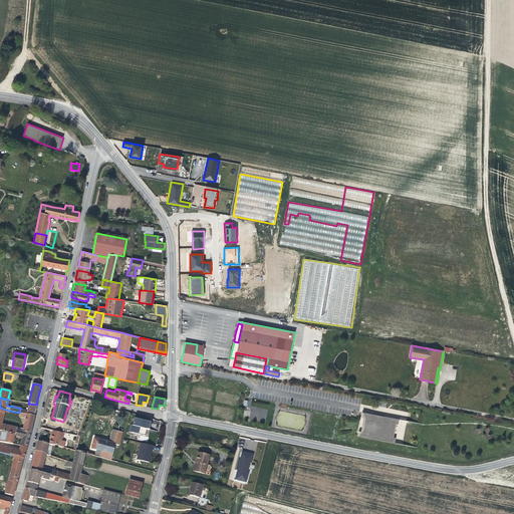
[(34,416),(36,410),(35,409),(28,407),(27,410),(26,415),(34,416)]
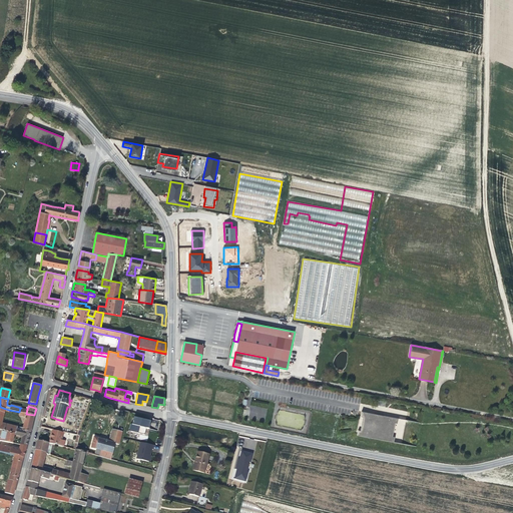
[(2,423),(5,411),(9,412),(9,410),(0,407),(0,429),(0,430),(2,423)]
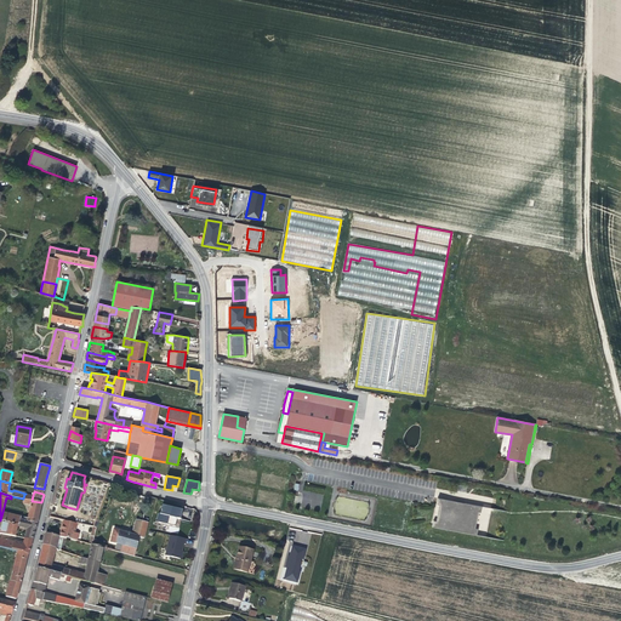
[(471,529),(473,513),(477,513),(479,514),(480,508),(457,503),(436,499),(434,505),(438,506),(440,506),(438,522),(434,522),(432,522),(431,528),(474,537),(476,530),(473,529),(471,529)]
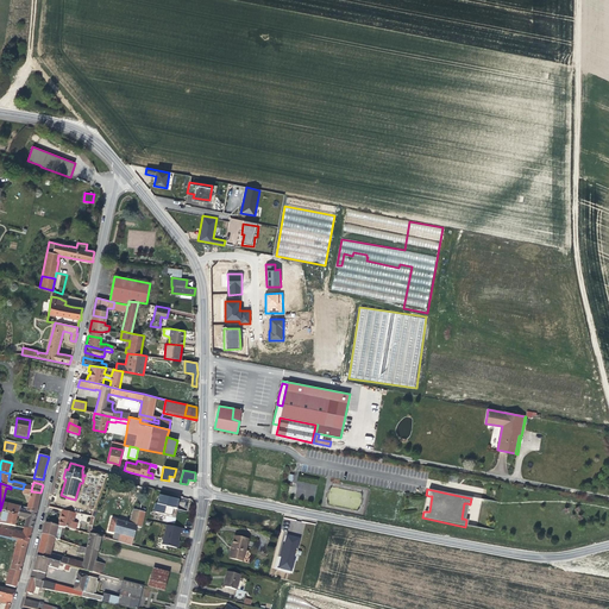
[(38,503),(41,493),(31,491),(30,501),(38,503)]
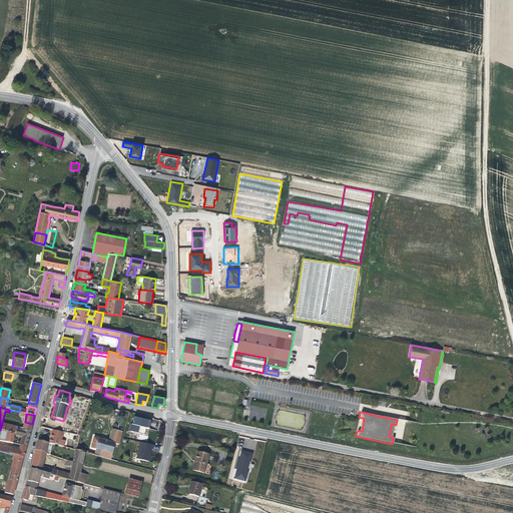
[(146,429),(149,429),(151,420),(133,416),(129,431),(144,434),(146,429)]
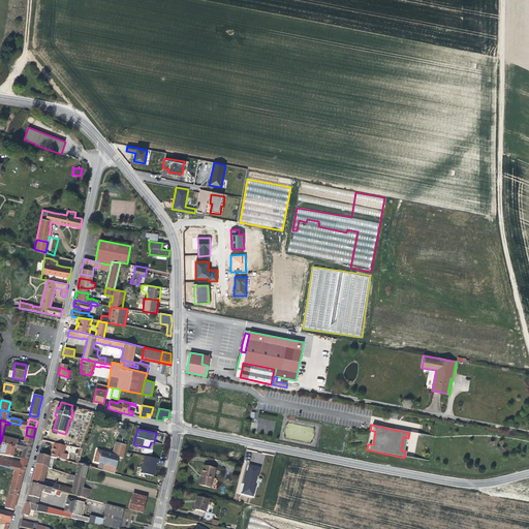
[(18,443),(18,440),(5,437),(4,444),(17,446),(18,443)]
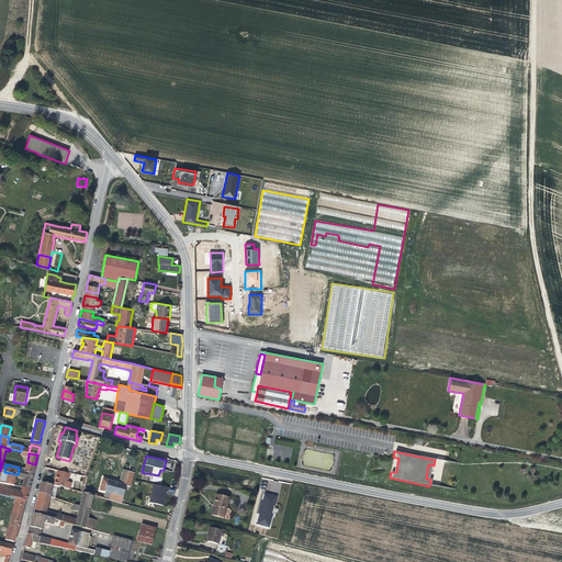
[(122,504),(126,486),(131,487),(134,471),(130,470),(128,473),(123,471),(119,483),(110,481),(103,479),(100,491),(105,492),(103,498),(122,504)]
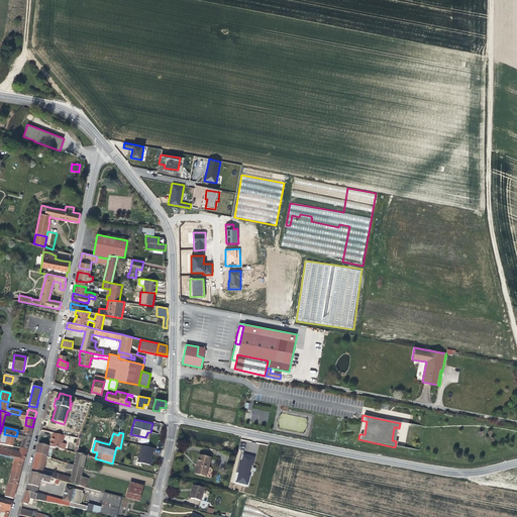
[(0,443),(12,446),(14,438),(15,438),(22,440),(29,441),(30,436),(20,433),(17,433),(16,436),(4,434),(0,433),(0,443)]
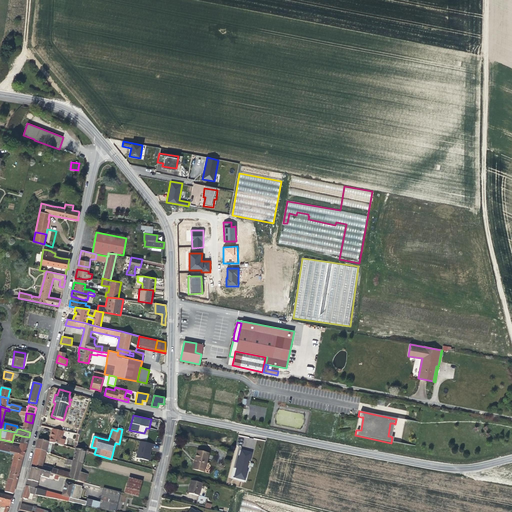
[(64,446),(65,440),(62,439),(64,431),(52,429),(50,435),(49,442),(53,443),(64,446)]
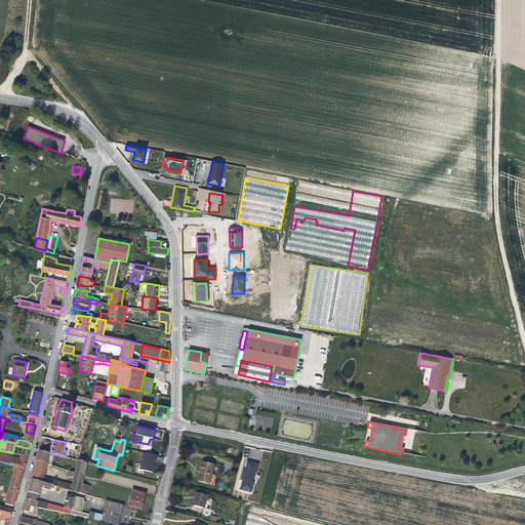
[(47,463),(49,453),(39,451),(38,455),(36,460),(47,463)]
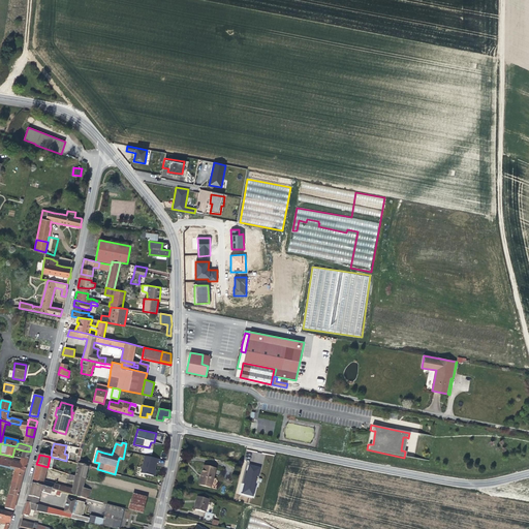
[(155,475),(159,459),(144,456),(141,472),(155,475)]
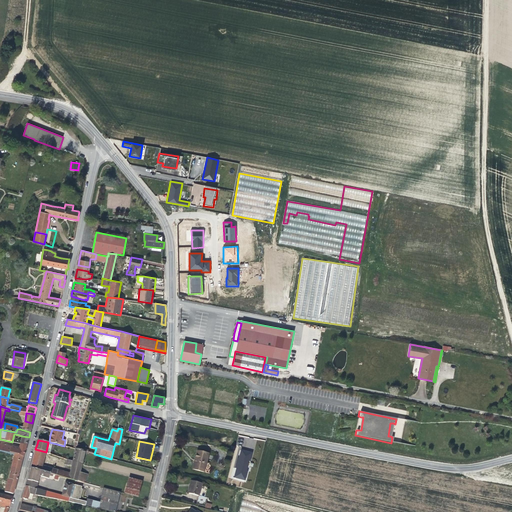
[(24,456),(25,450),(19,448),(11,446),(11,447),(0,444),(0,450),(23,456),(24,456)]
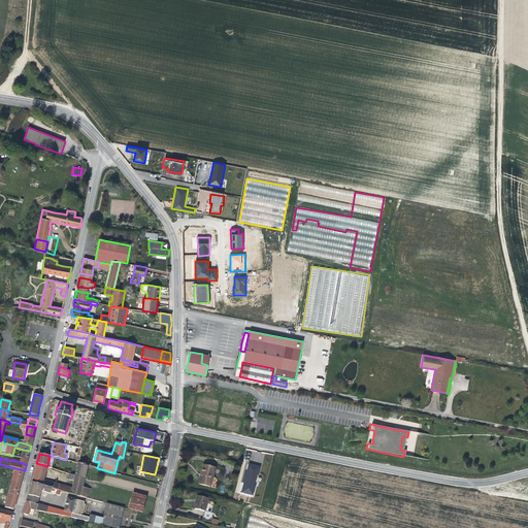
[(85,479),(88,465),(87,465),(77,463),(74,476),(85,479)]
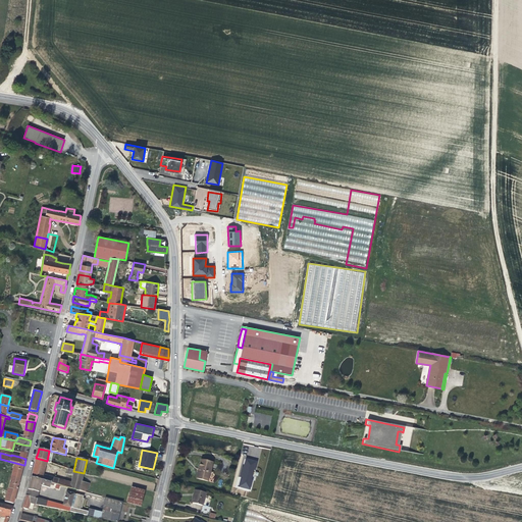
[(251,490),(258,461),(244,458),(238,487),(251,490)]
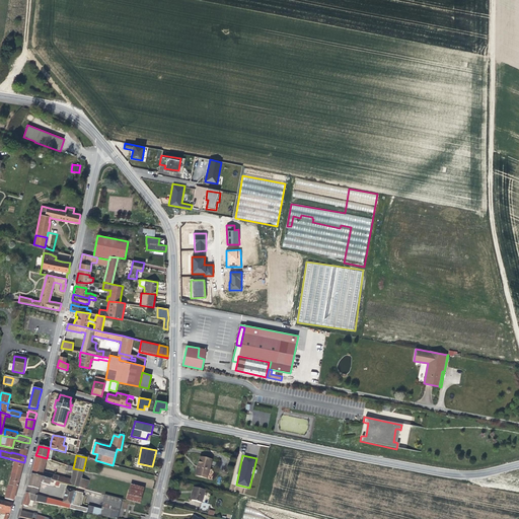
[(0,463),(13,467),(13,468),(11,467),(11,469),(12,470),(12,471),(21,473),(21,471),(23,462),(0,456),(0,463)]
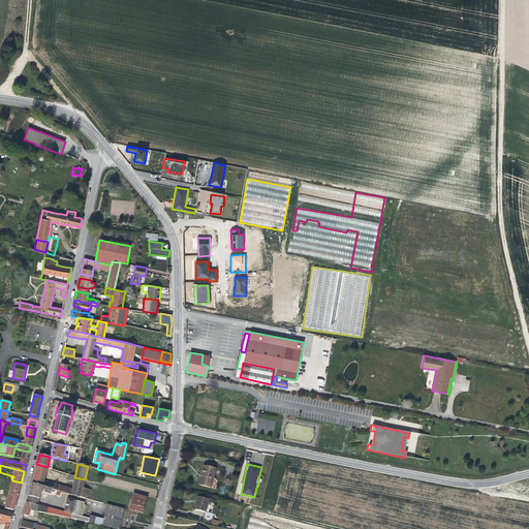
[(211,488),(215,469),(204,466),(201,475),(198,486),(211,488)]
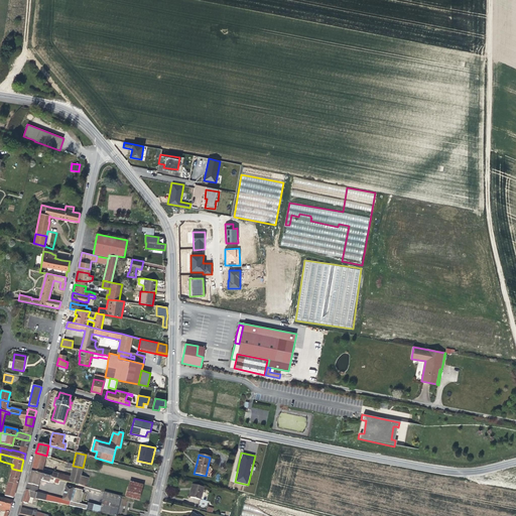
[(62,475),(44,470),(44,469),(43,468),(45,460),(34,457),(33,461),(31,472),(53,479),(56,480),(69,483),(78,485),(81,477),(83,468),(73,466),(68,464),(67,469),(73,470),(71,478),(62,475)]
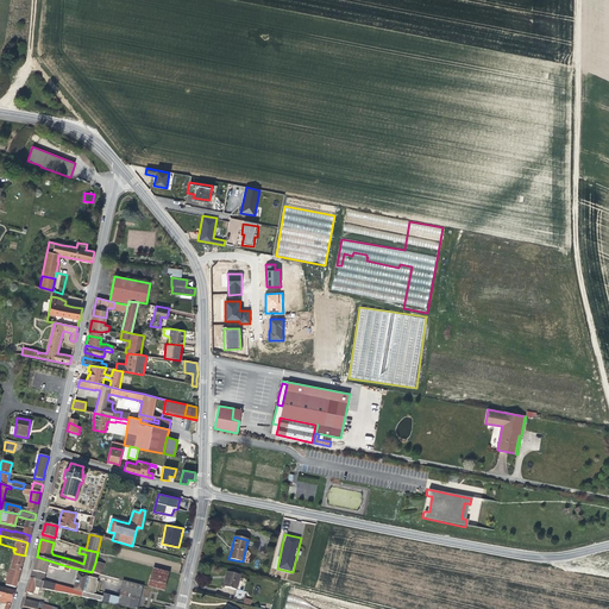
[(49,570),(50,567),(58,570),(58,566),(63,567),(63,565),(37,557),(32,572),(35,572),(45,575),(46,570),(49,570)]
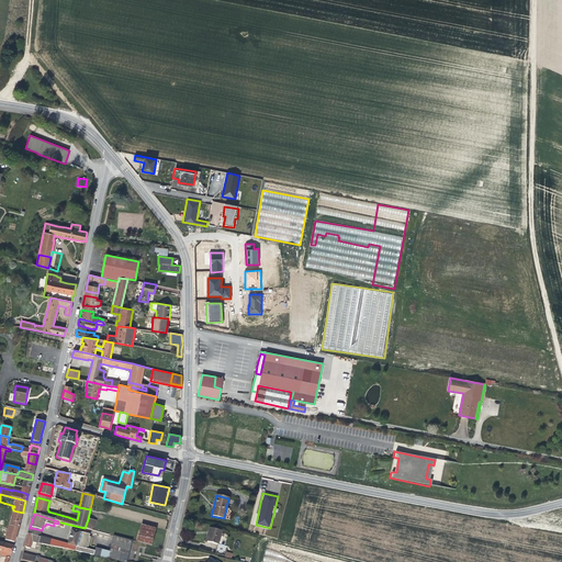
[(15,543),(22,517),(12,515),(9,526),(10,526),(7,535),(6,535),(1,531),(0,531),(0,530),(0,537),(3,539),(4,540),(15,543)]
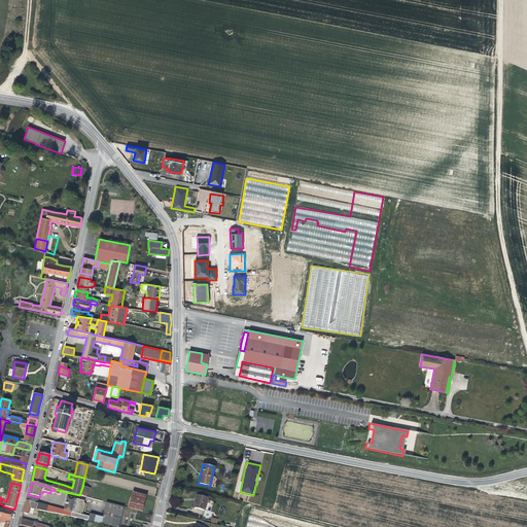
[(88,497),(90,488),(82,487),(79,495),(88,497)]
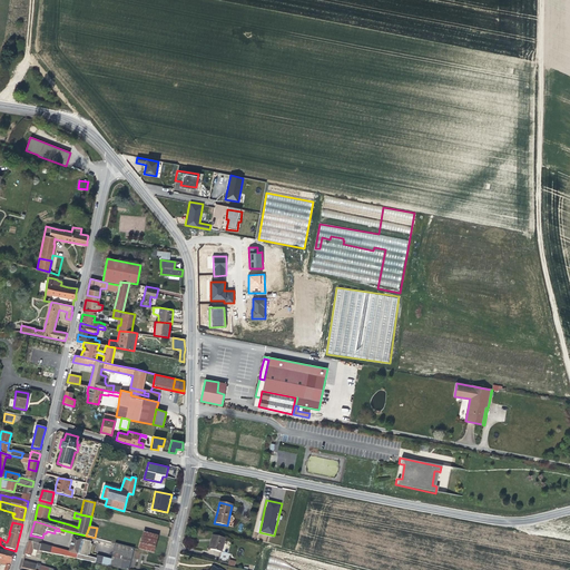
[(153,552),(158,534),(143,530),(138,548),(153,552)]
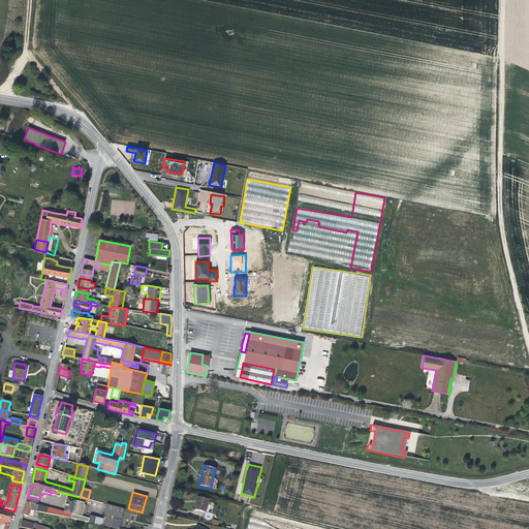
[(205,512),(209,500),(197,497),(196,501),(197,502),(195,510),(205,512)]
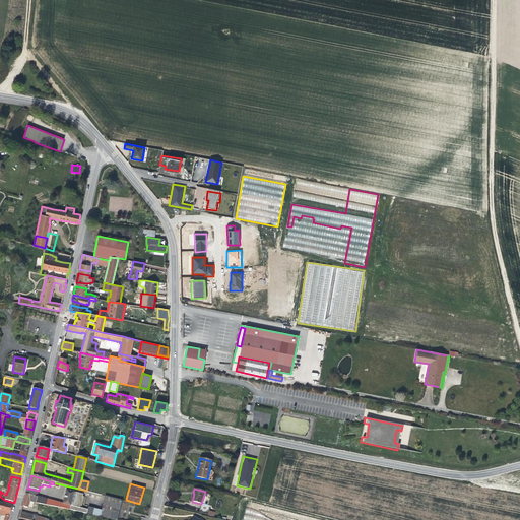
[(79,508),(83,495),(75,493),(74,493),(66,490),(62,504),(70,506),(70,505),(72,506),(79,508)]
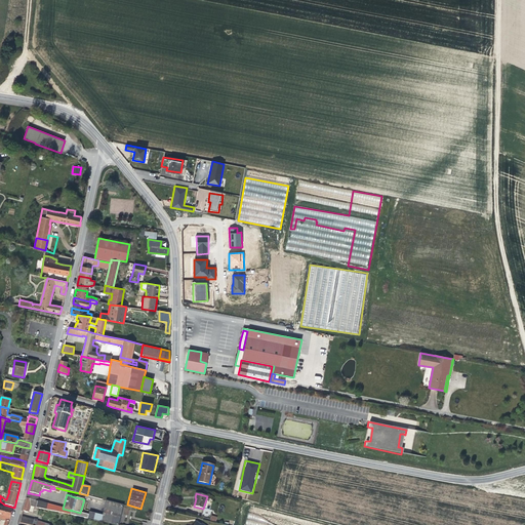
[(36,508),(37,501),(27,499),(24,510),(23,512),(26,513),(27,513),(28,513),(29,512),(33,513),(34,510),(36,511),(38,511),(39,509),(36,508)]
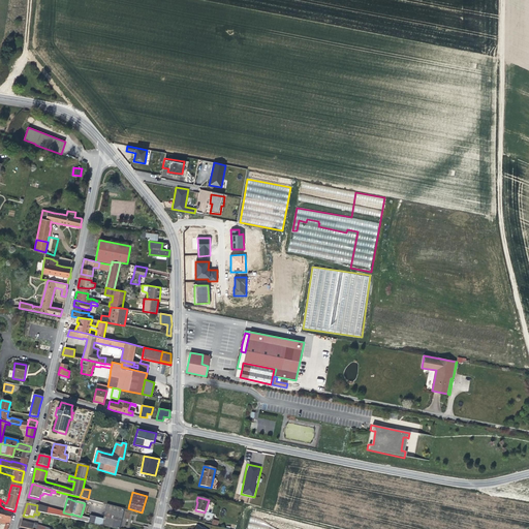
[(123,509),(106,504),(102,519),(101,526),(115,528),(118,528),(121,521),(123,509)]
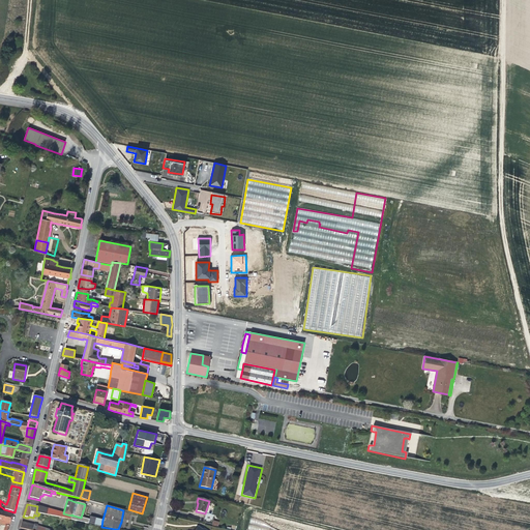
[(50,516),(52,510),(37,506),(36,512),(39,513),(50,516)]
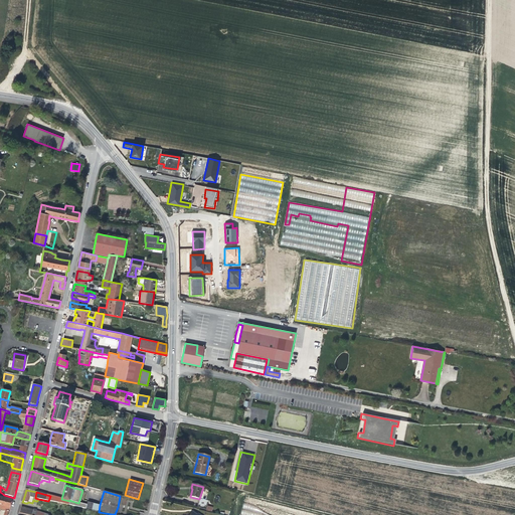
[(69,501),(61,499),(53,497),(50,496),(48,501),(57,503),(68,505),(69,501)]
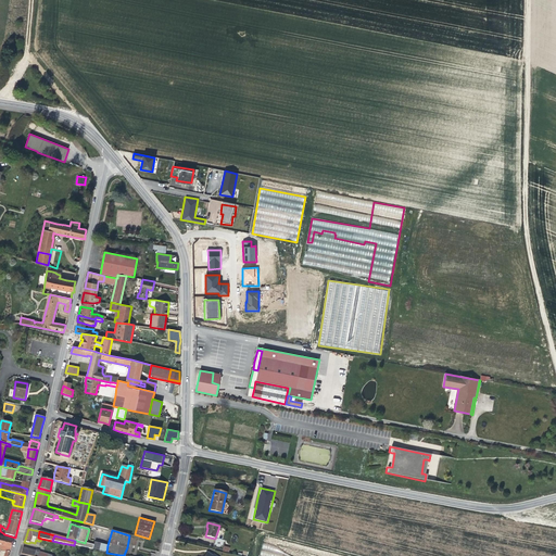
[(11,547),(13,541),(0,536),(0,550),(10,553),(11,547)]
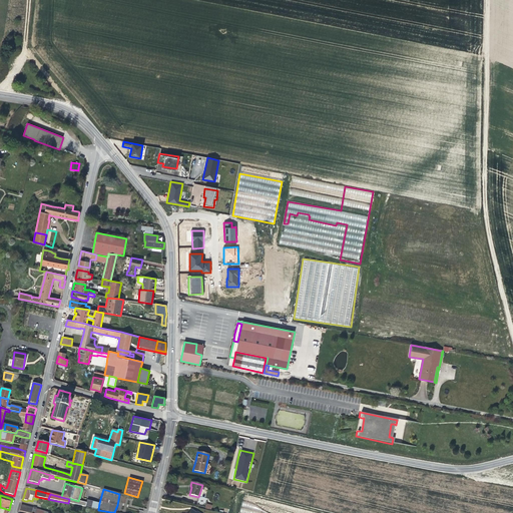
[(205,508),(207,499),(198,497),(196,506),(205,508)]
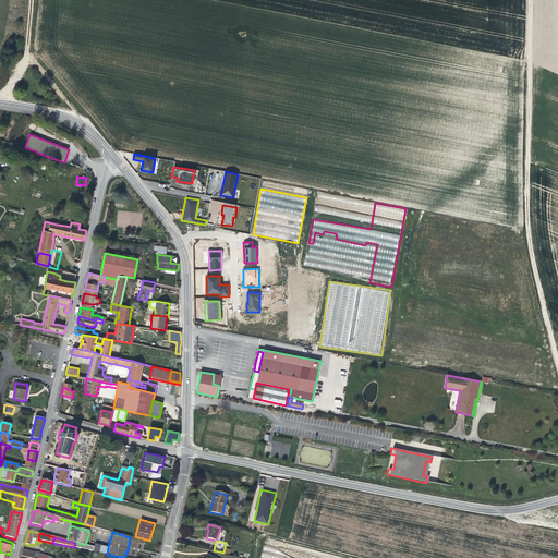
[(335,557),(265,542),(261,557),(335,557)]
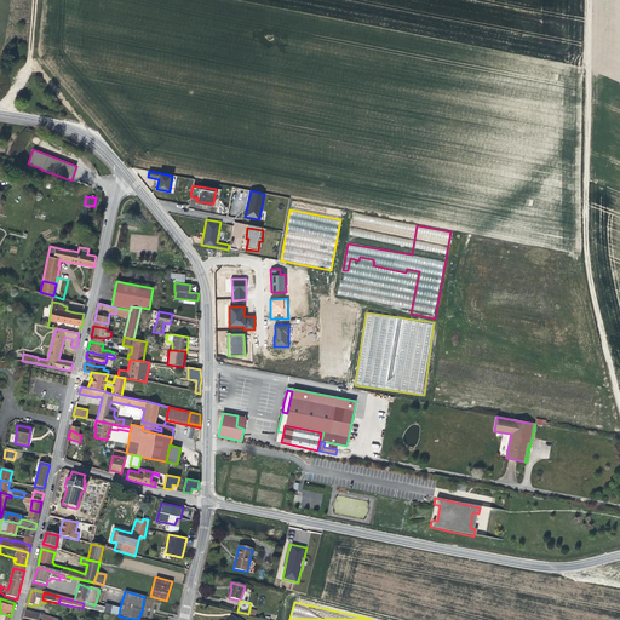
[(120,608),(105,604),(103,613),(119,616),(120,608)]
